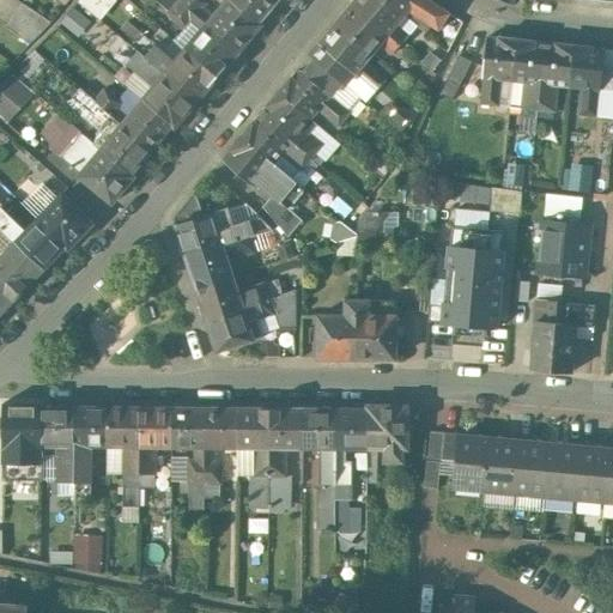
[(113,0),(83,0),(101,16),(113,0)]
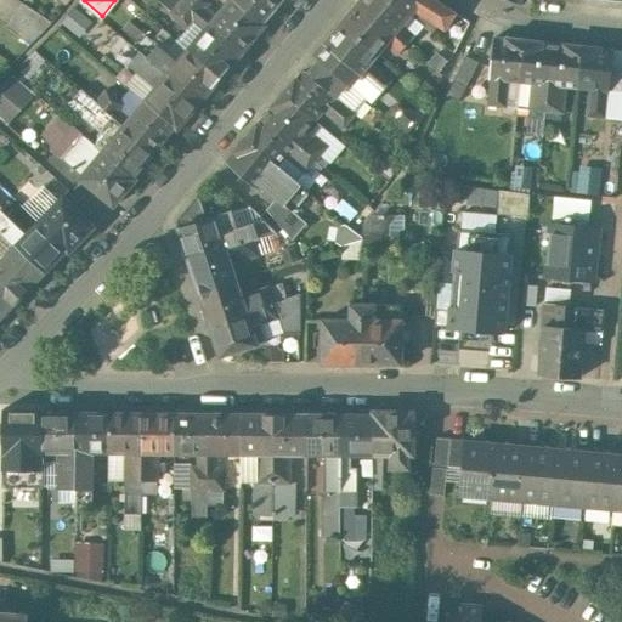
[(209,6),(202,0),(185,0),(184,3),(211,27),(216,21),(205,11),(209,6)]
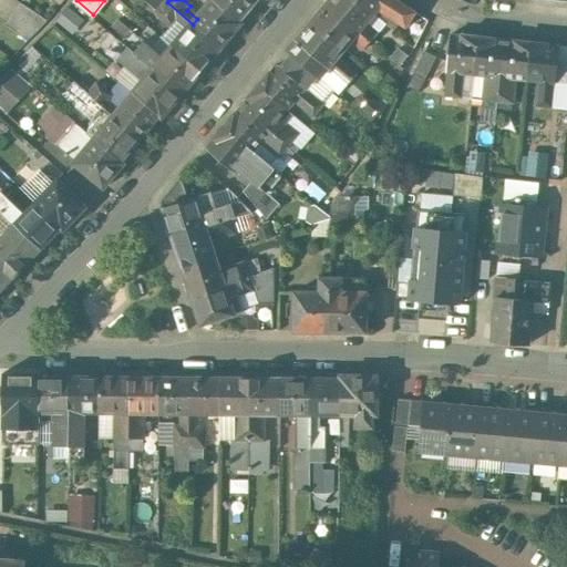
[(257,0),(212,0),(212,1),(238,23),(257,0)]
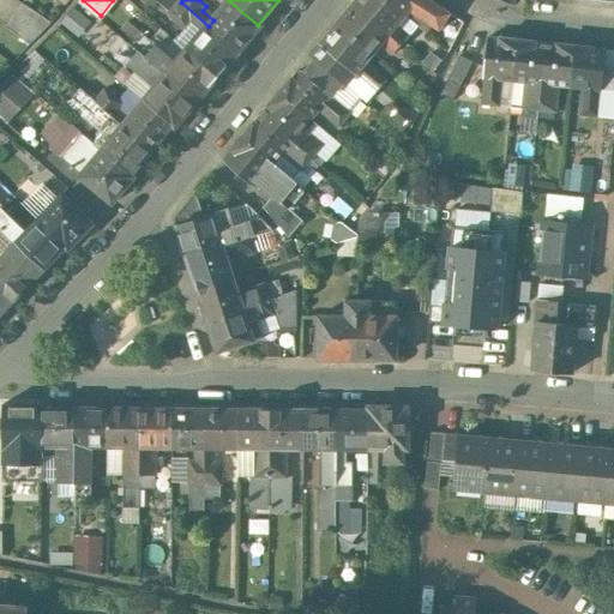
[(404,16),(385,0),(357,0),(353,6),(389,35),(396,25),(404,16)]
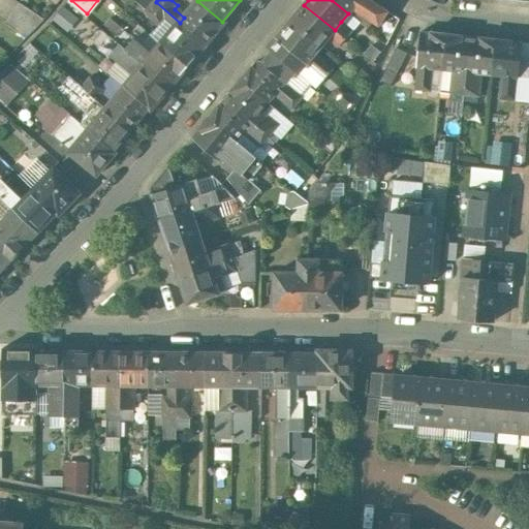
[(359,0),(332,0),(348,13),(352,9),(359,0)]
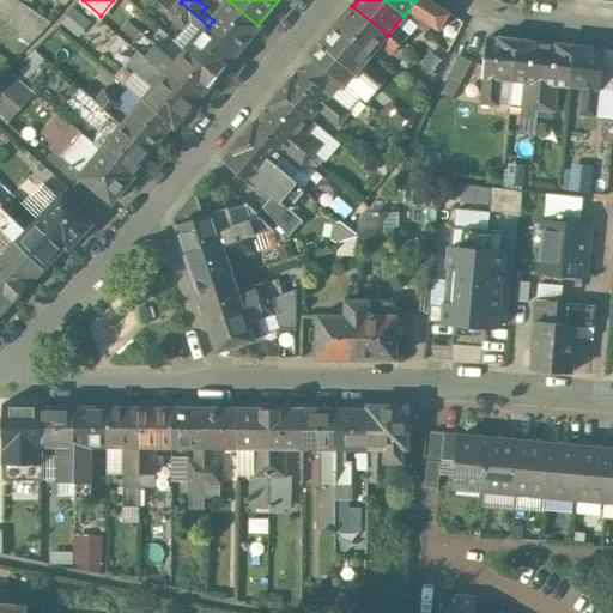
[(449,14),(426,0),(416,0),(408,11),(439,30),(449,14)]
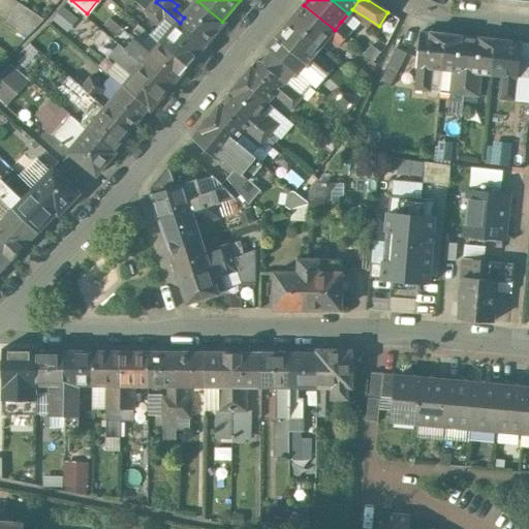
[(30,38),(45,19),(22,1),(7,21),(30,38)]
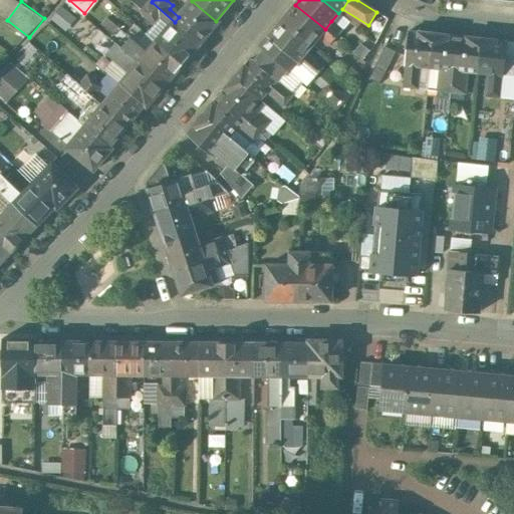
[(216,21),(192,1),(179,17),(175,22),(202,44),(219,24),(216,21)]
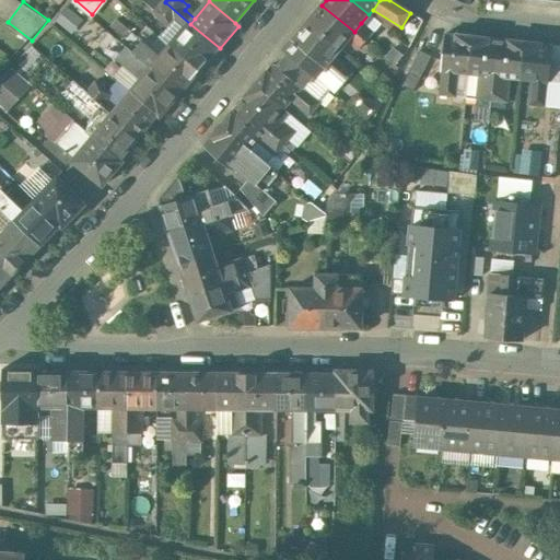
[(165,2),(156,12),(176,28),(179,24),(186,30),(190,24),(165,2)]
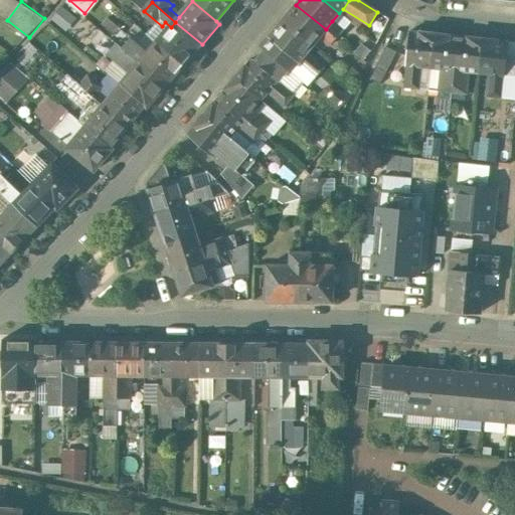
[(66,28),(77,17),(64,5),(53,17),(66,28)]
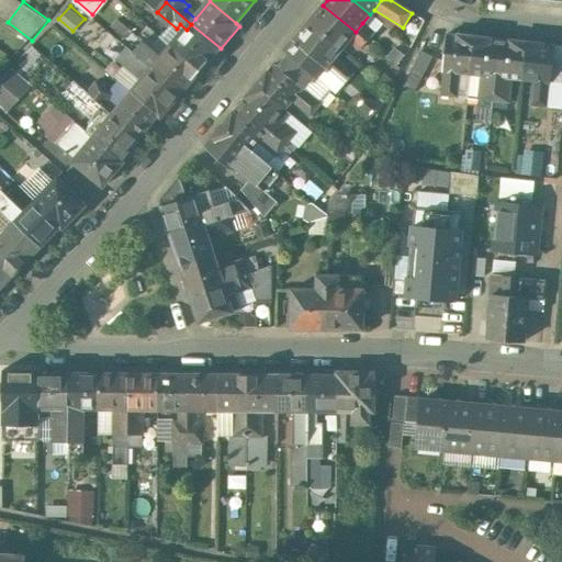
[(356,32),(323,6),(307,24),(340,49),(348,41),(356,32)]
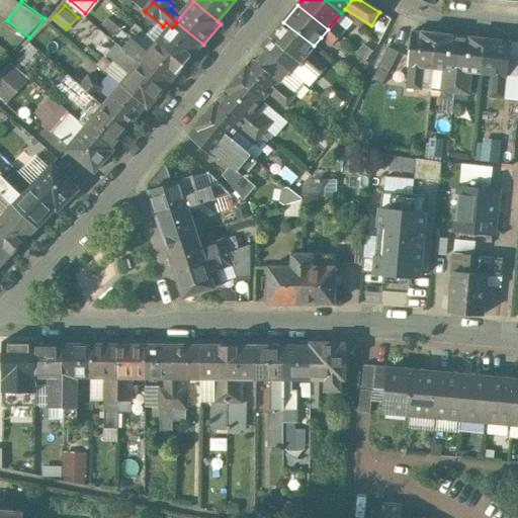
[(345,30),(334,21),(328,29),(339,38),(345,30)]
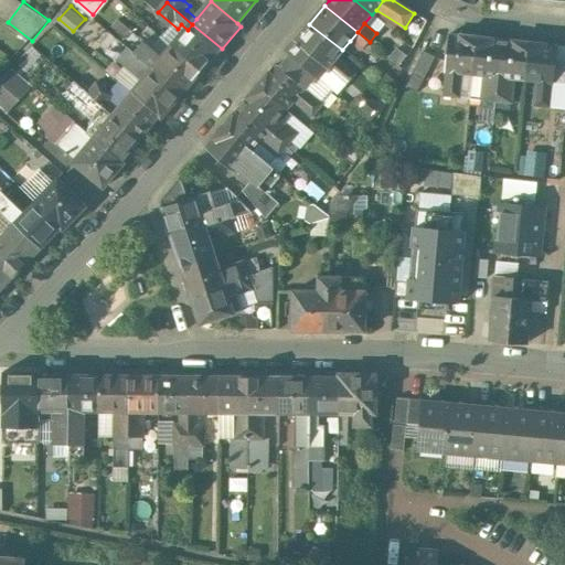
[(173,46),(203,72),(222,49),(192,24),(188,30),(173,46)]
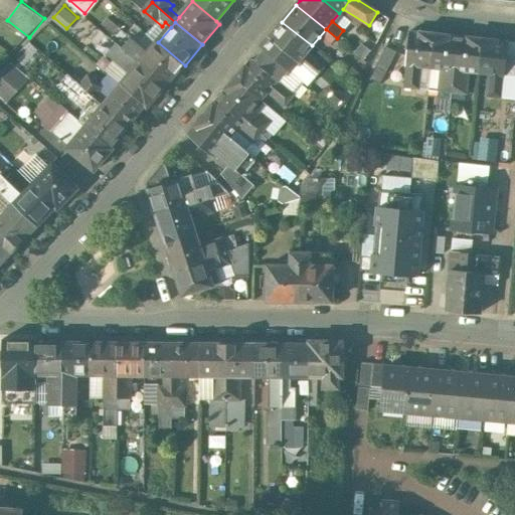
[(312,45),(282,22),(261,47),(266,50),(287,68),(287,69),(290,71),(299,61),(316,76),(326,64),(318,57),(316,60),(306,52),(312,45)]
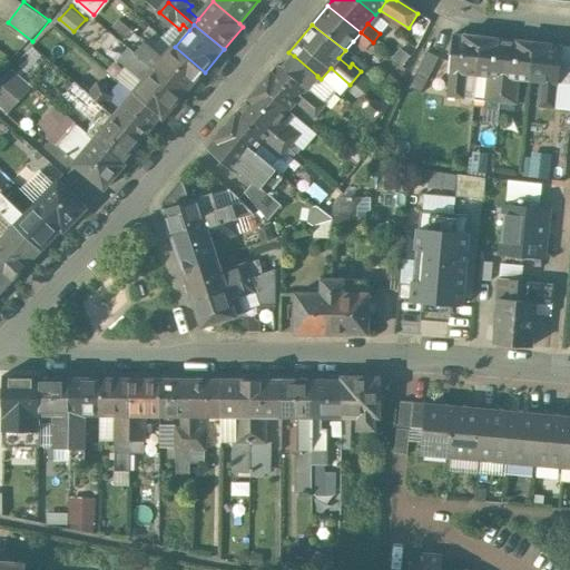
[(166,59),(135,32),(124,45),(130,49),(156,71),(166,59)]
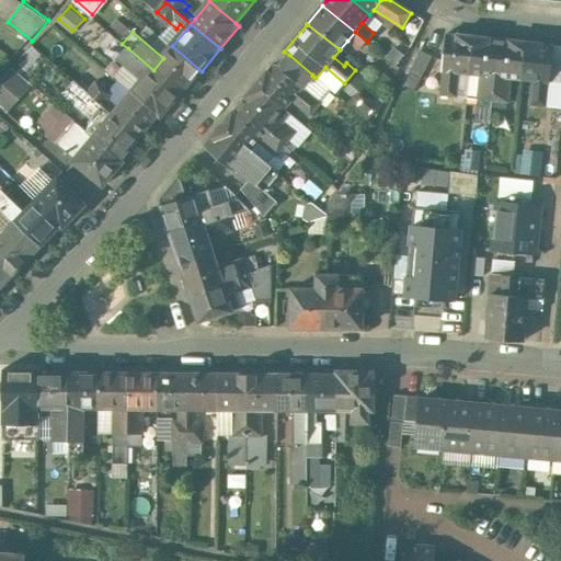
[(355,32),(347,41),(358,50),(367,42),(355,32)]
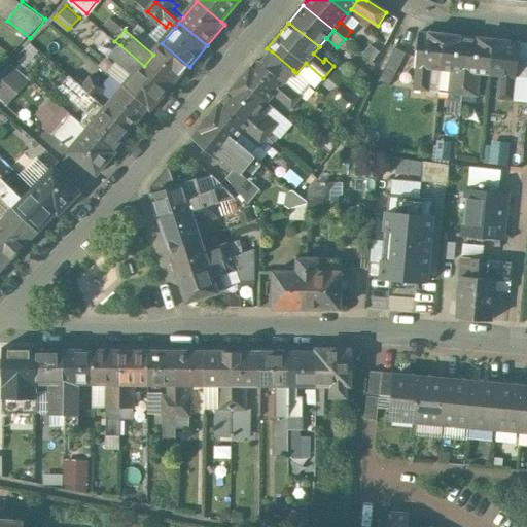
[(445,35),(427,33),(427,35),(419,35),(416,68),(442,71),(445,35)]
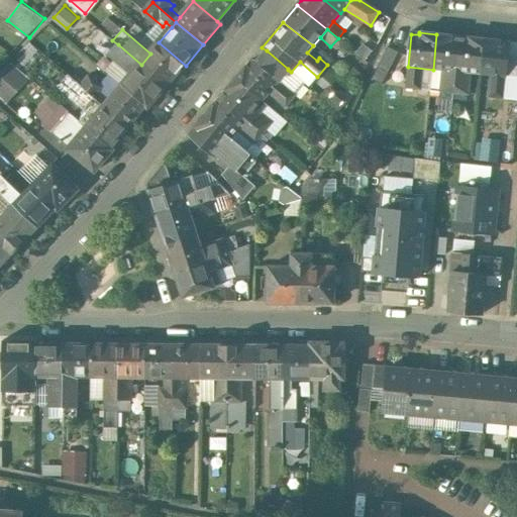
[(451,35),(436,34),(433,70),(444,71),(457,73),(459,39),(451,38),(451,35)]
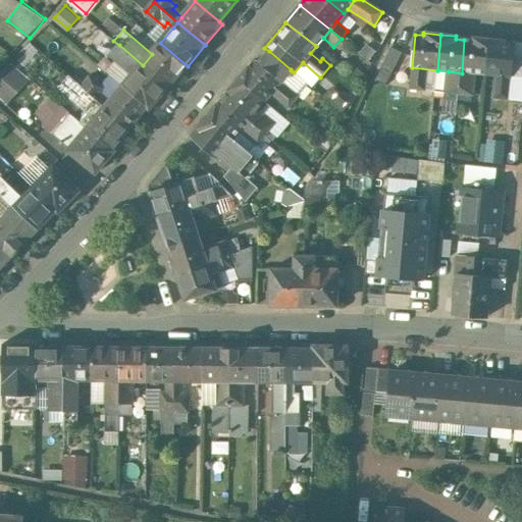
[(113,41),(108,36),(99,46),(110,55),(119,45),(113,41)]
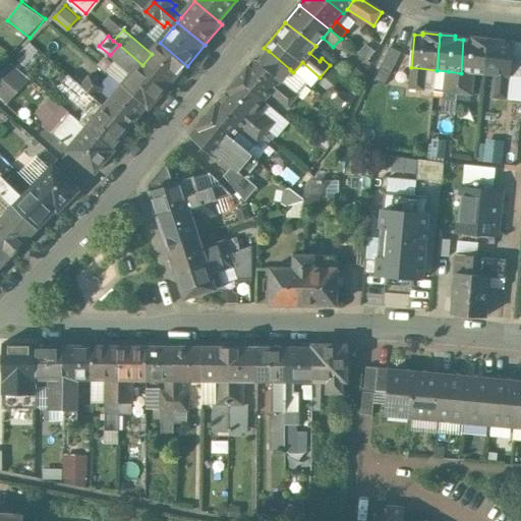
[(488,40),(472,38),(471,40),(463,40),(461,73),(474,74),(485,75),(488,40)]
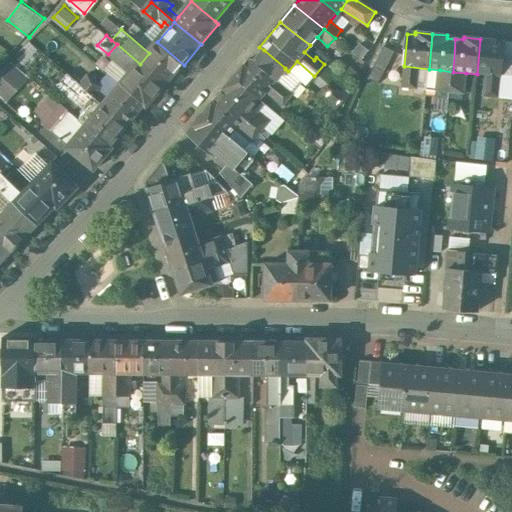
[(496,40),(480,39),(477,74),(487,75),(500,76),(501,76),(503,58),(504,45),(495,44),(496,40)]
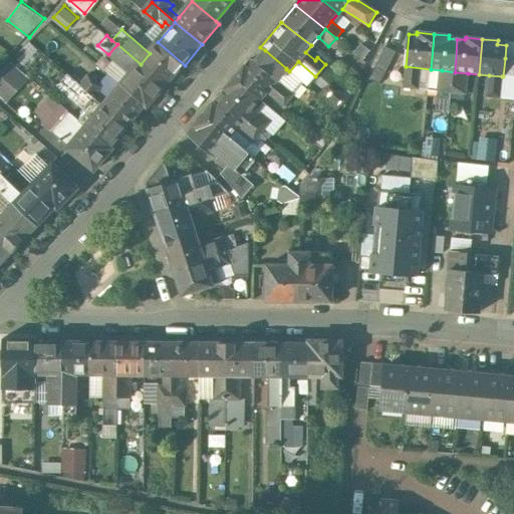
[(20,56),(33,65),(42,50),(29,42),(20,56)]
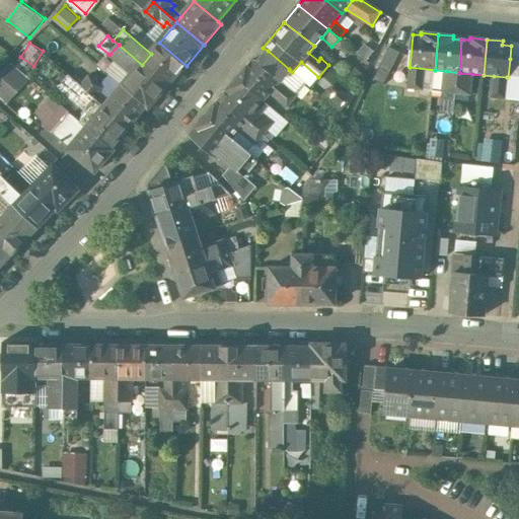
[(151,54),(142,65),(168,87),(187,66),(159,43),(151,54)]
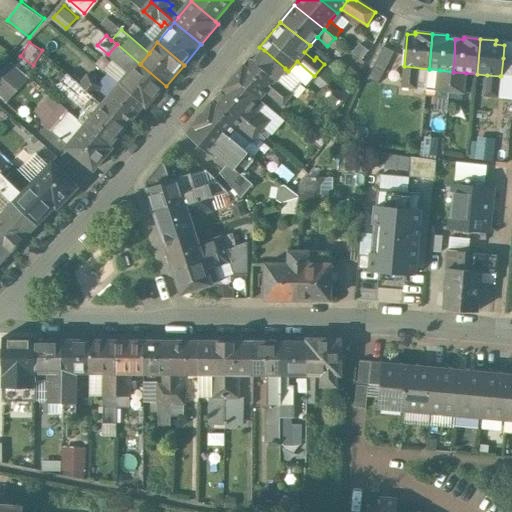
[(140,64),(117,44),(108,54),(122,66),(125,62),(134,70),(140,64)]
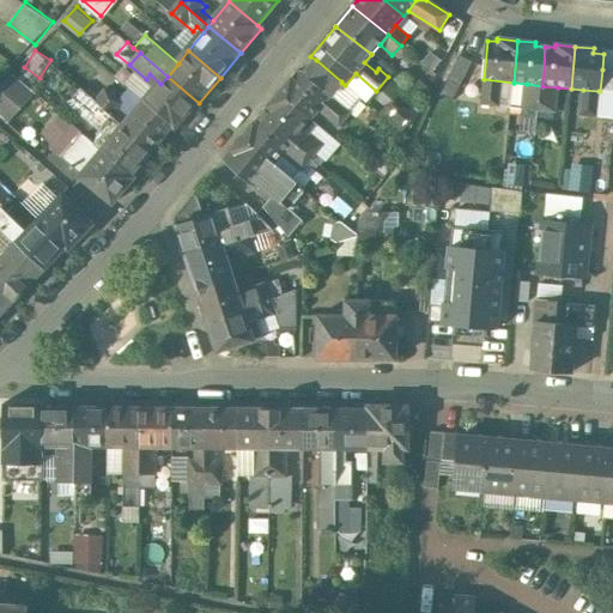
[(461,59),(442,96),(454,102),(473,64),(461,59)]
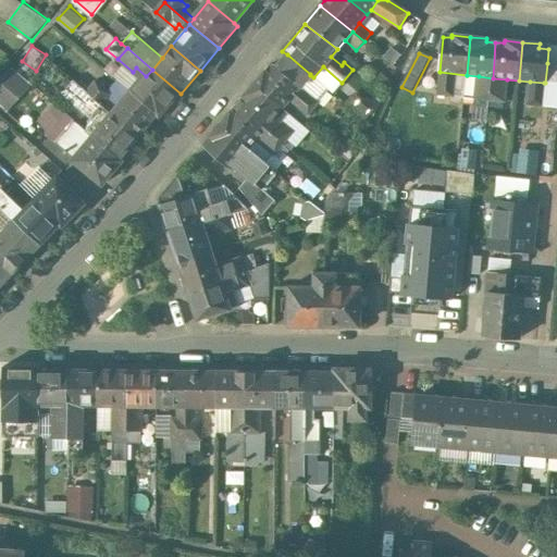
[(310,74),(287,54),(276,67),(299,88),(310,75),(310,74)]
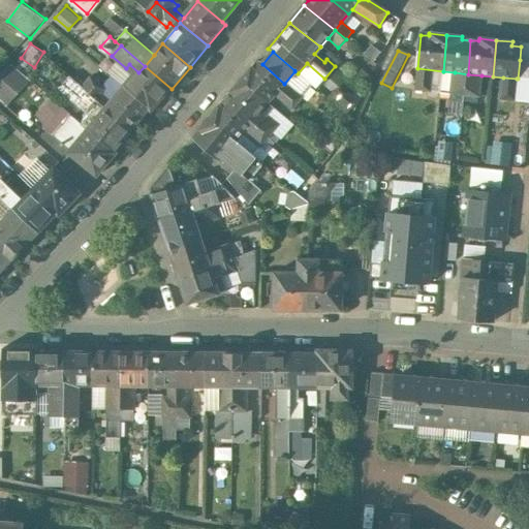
[(528,60),(520,60),(518,79),(528,80),(528,60)]
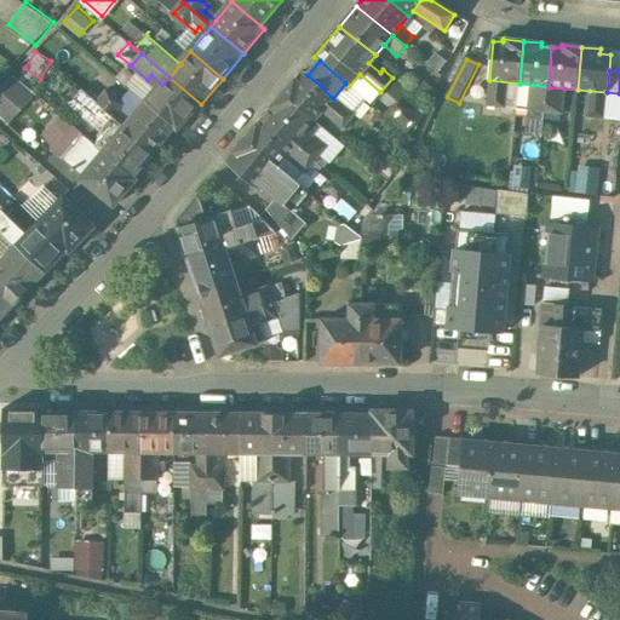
[(0,86),(0,113),(10,122),(38,92),(13,72),(0,86)]
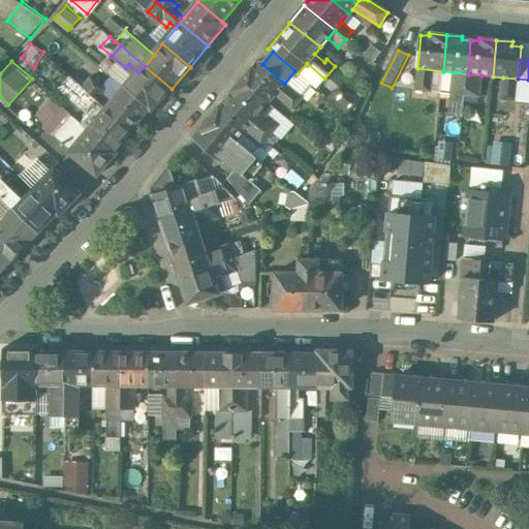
[(262,64),(258,61),(252,69),(251,68),(241,80),(268,102),(275,94),(284,84),(262,64)]
